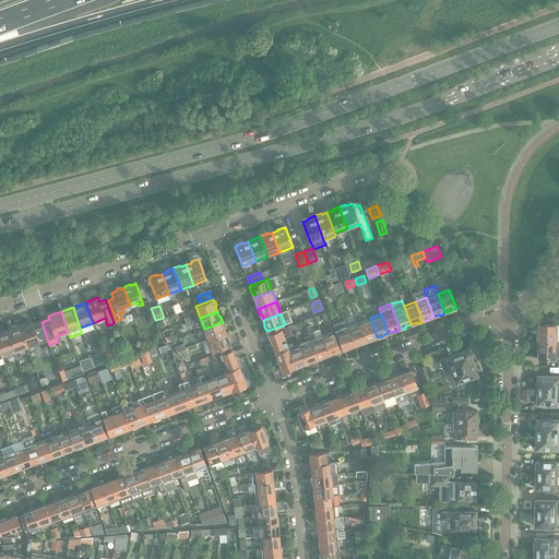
[(193,324),(190,317),(185,319),(188,326),(193,324)]
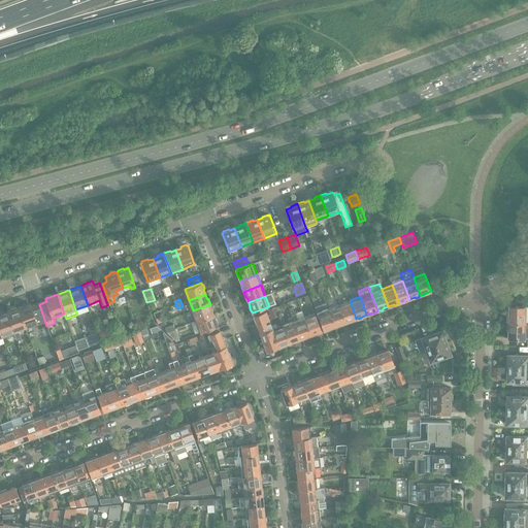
[(356,319),(350,300),(338,304),(345,323),(351,321),(352,322),(355,321),(355,319),(356,319)]
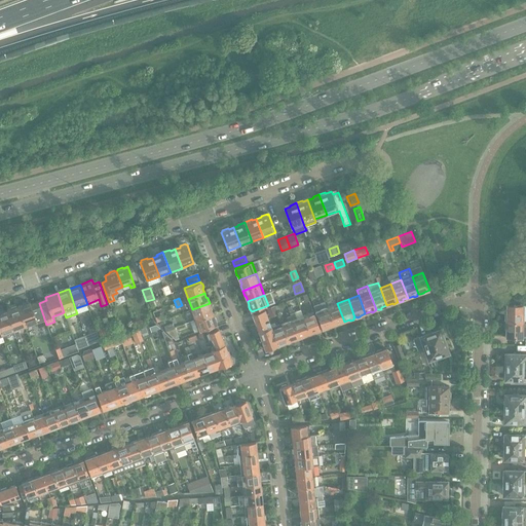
[(30,303),(19,307),(25,327),(37,323),(39,328),(46,325),(39,303),(31,306),(30,303)]
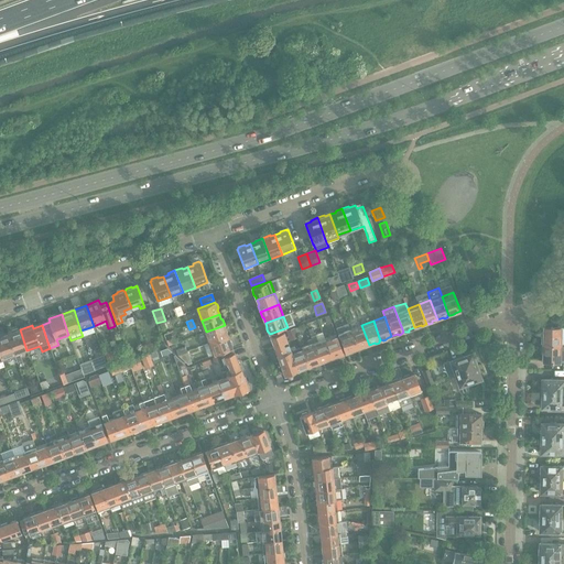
[(206,332),(210,343),(228,337),(226,332),(227,331),(225,325),(206,332)]
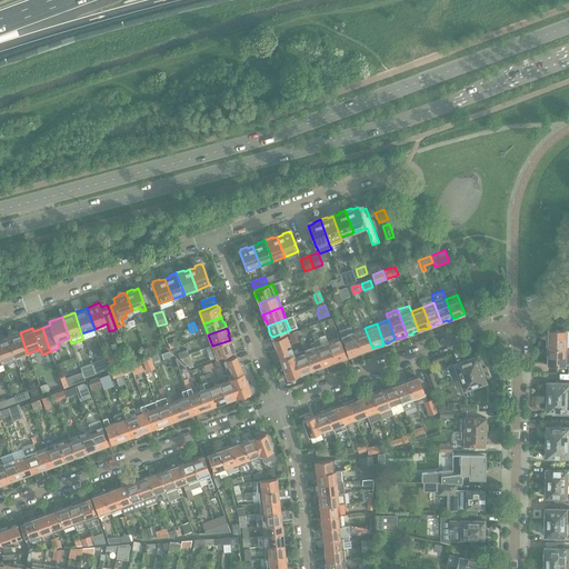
[(365,328),(353,332),(360,352),(362,351),(363,352),(367,351),(367,349),(372,348),(365,328)]
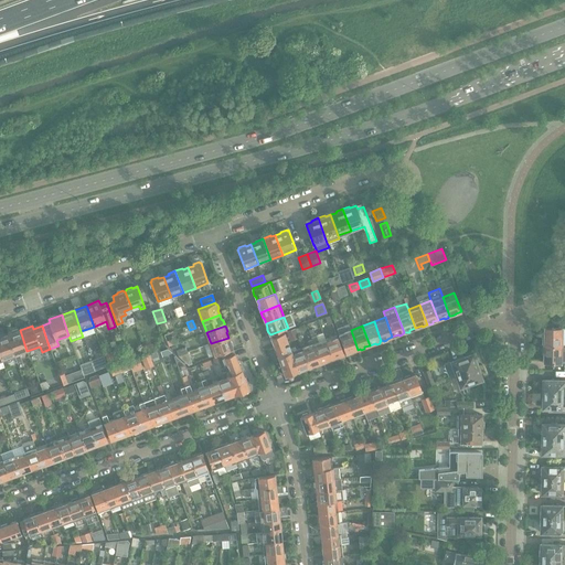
[(544,345),(563,347),(564,345),(564,328),(546,328),(546,337),(544,337),(544,345)]
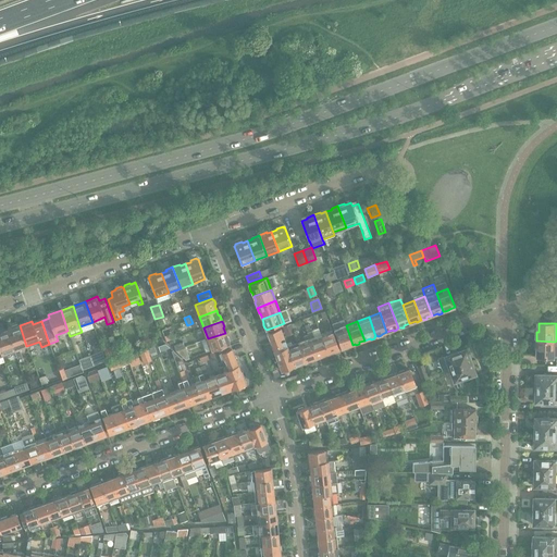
[(20,325),(7,330),(14,350),(17,359),(22,357),(19,348),(26,346),(20,325)]
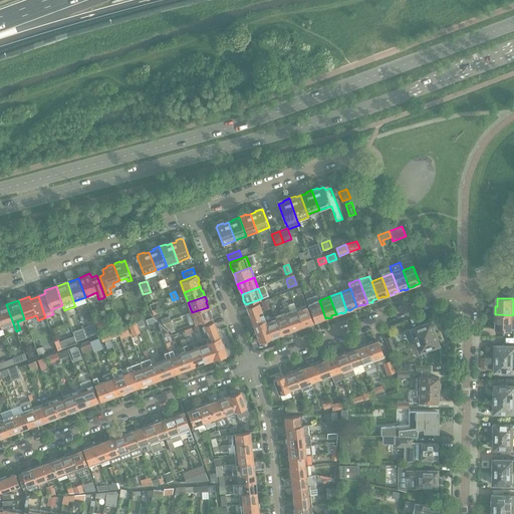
[(282,302),(285,312),(292,330),(297,328),(298,329),(301,328),(302,326),(296,309),(294,304),(287,306),(285,300),(282,302)]
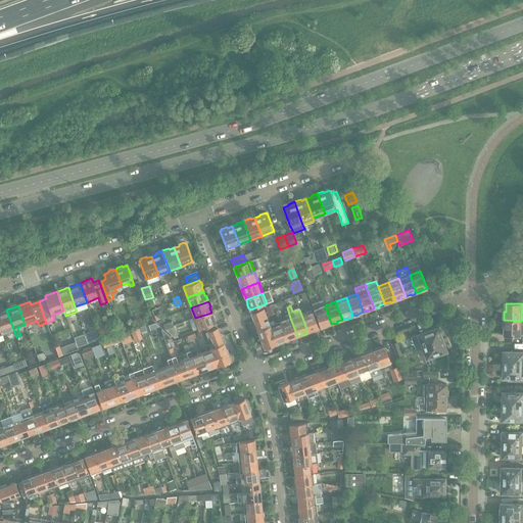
[(331,324),(325,305),(314,310),(321,327),(326,325),(327,326),(330,325),(331,324)]
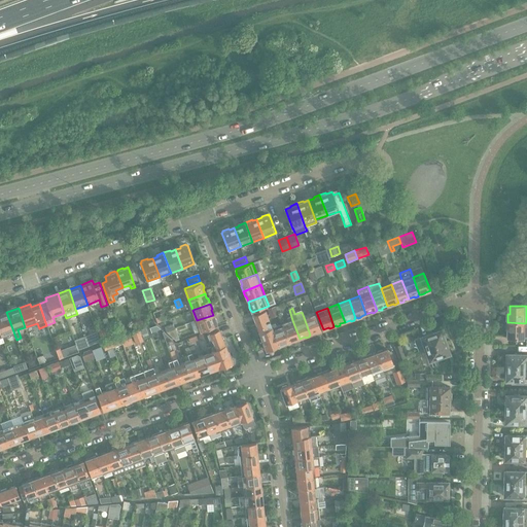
[(269,350),(279,346),(272,328),(266,310),(253,315),(266,349),(269,350)]
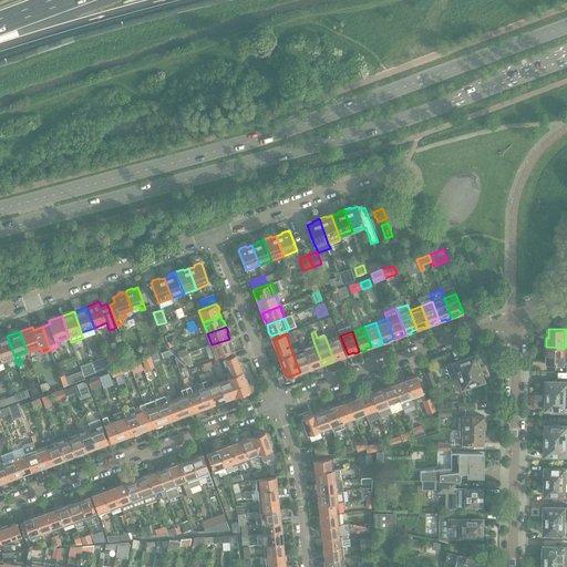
[(7,336),(0,338),(0,353),(2,361),(14,357),(7,336)]
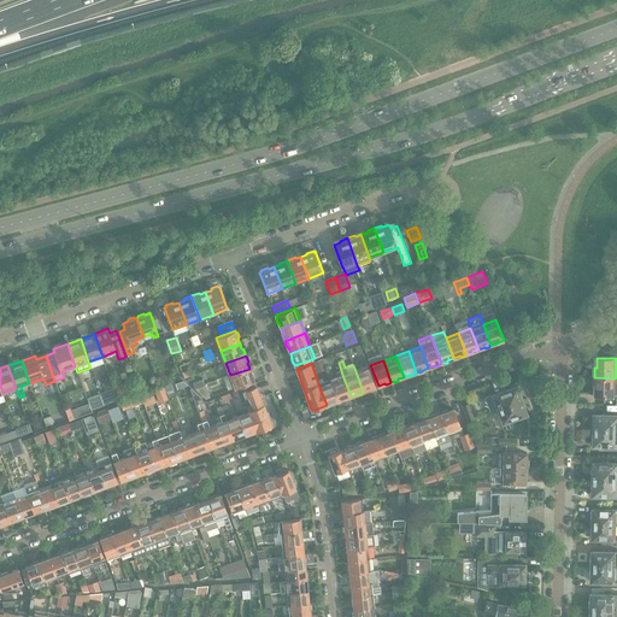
[(368,366),(356,371),(363,392),(365,392),(366,392),(370,391),(370,389),(376,387),(368,366)]
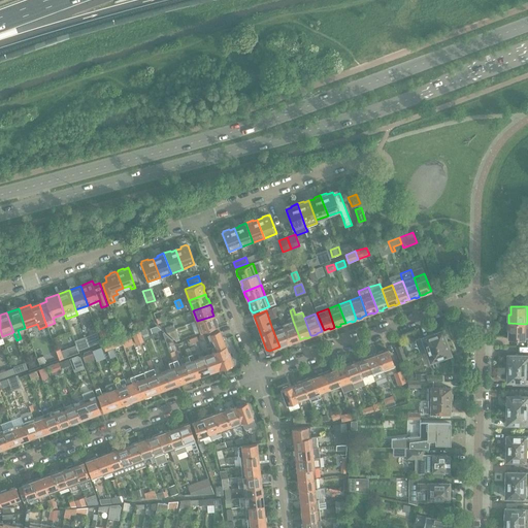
[(213,316),(197,321),(195,322),(199,333),(218,326),(217,325),(218,323),(217,320),(215,319),(213,316)]
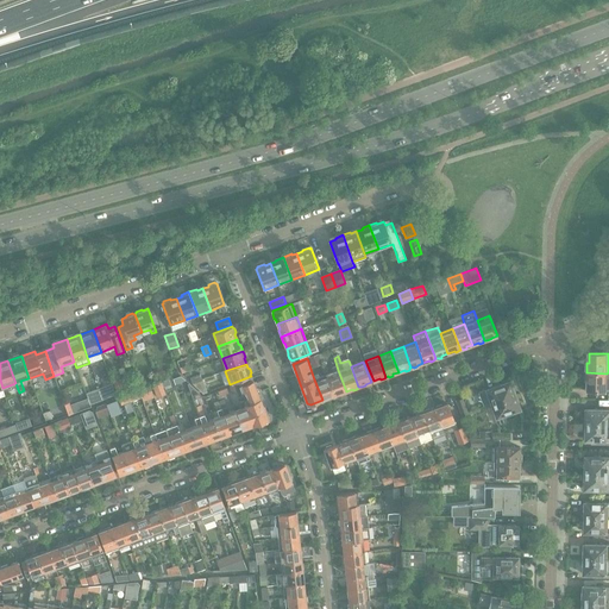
[(346,391),(338,370),(326,375),(334,396),(337,395),(338,396),(341,395),(341,393),(346,391)]
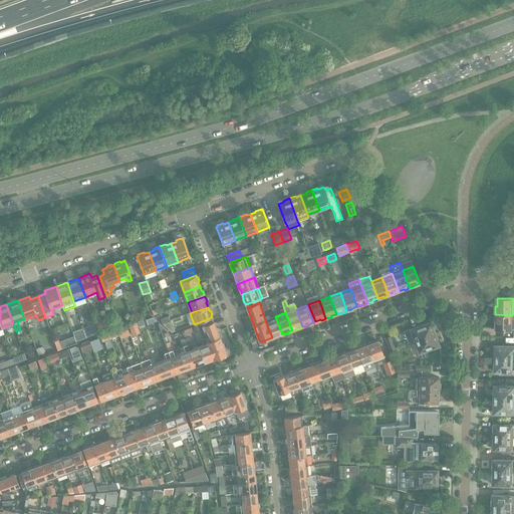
[(512,315),(495,314),(494,322),(496,322),(496,330),(512,331),(513,330),(513,320),(512,320),(512,315)]
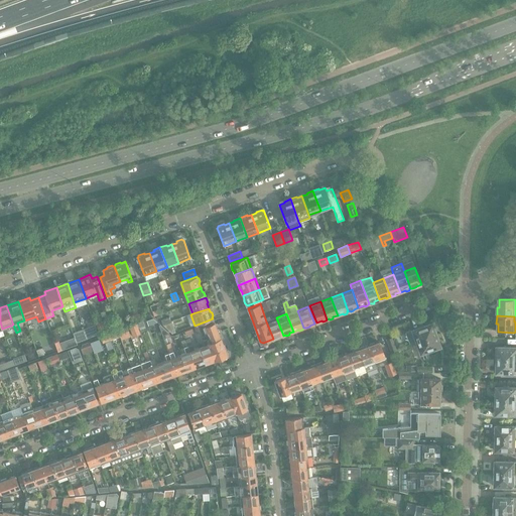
[(276,317),(266,321),(273,339),(278,338),(279,338),(282,337),(282,336),(283,336),(276,317)]
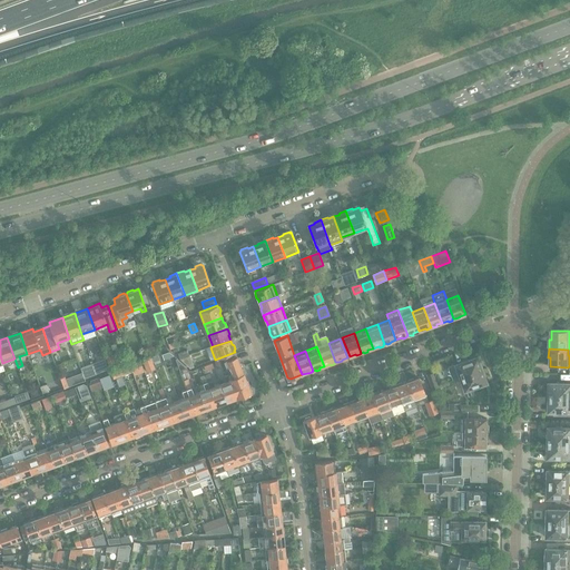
[(189,355),(180,359),(190,369),(194,367),(189,355)]
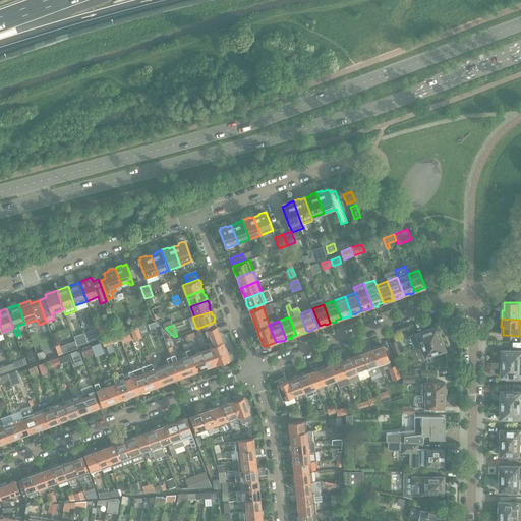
[(139,333),(137,326),(130,328),(132,335),(139,333)]
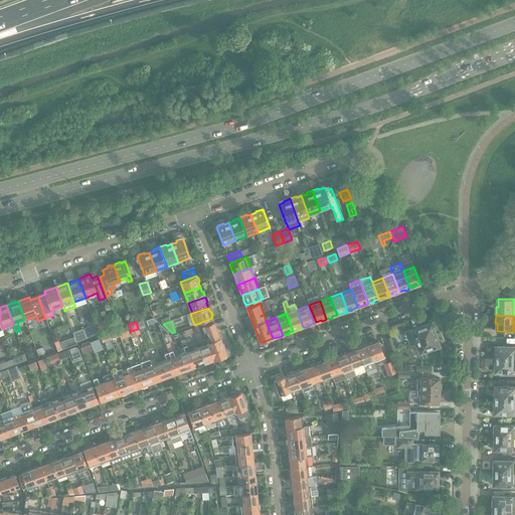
[(204,334),(206,339),(214,360),(226,355),(220,338),(219,338),(213,322),(204,326),(207,333),(204,334)]
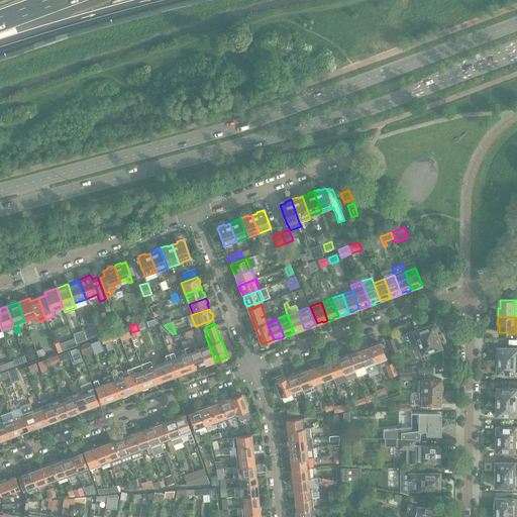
[(434,328),(432,323),(406,332),(411,344),(419,341),(438,334),(435,328),(434,328)]
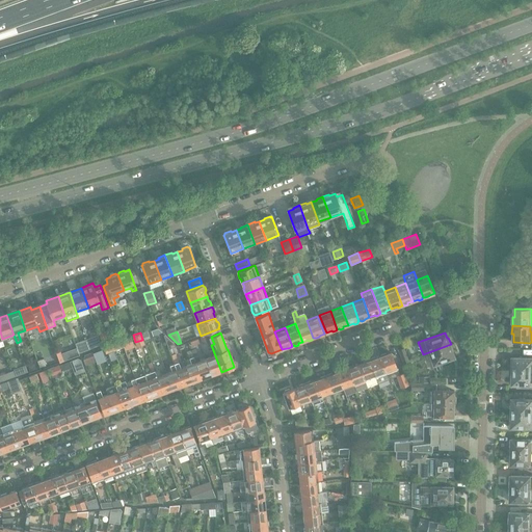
[(163,335),(167,346),(175,344),(165,335),(163,335)]
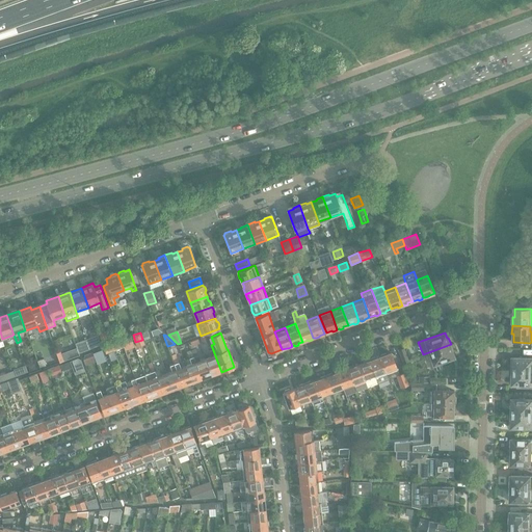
[(131,339),(124,341),(126,347),(133,344),(131,339)]
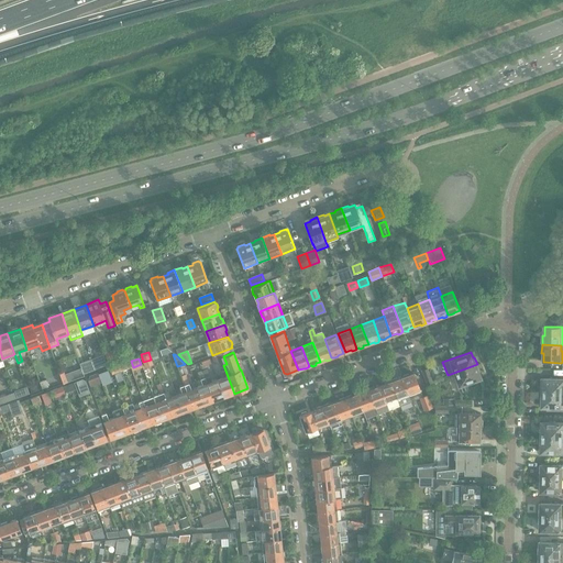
[(129,362),(119,365),(120,371),(131,366),(129,362)]
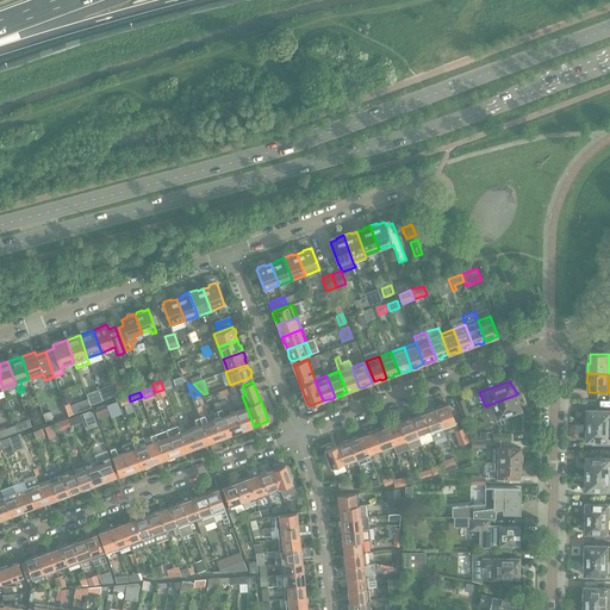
[(496,411),(497,418),(499,424),(504,422),(505,422),(505,421),(506,419),(506,418),(505,418),(505,416),(521,410),(518,404),(521,403),(517,394),(495,403),(498,411),(496,411)]
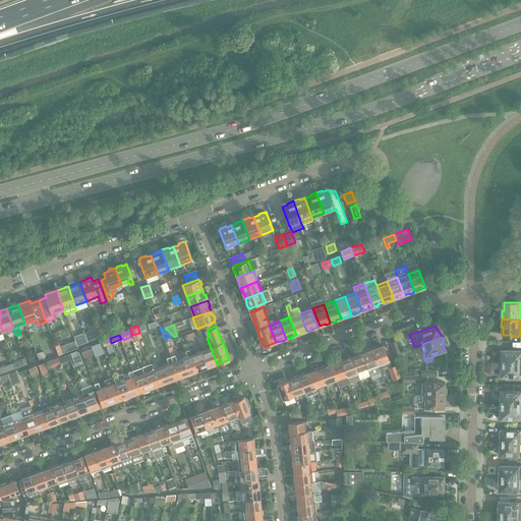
[(396,340),(390,342),(396,356),(401,354),(396,340)]
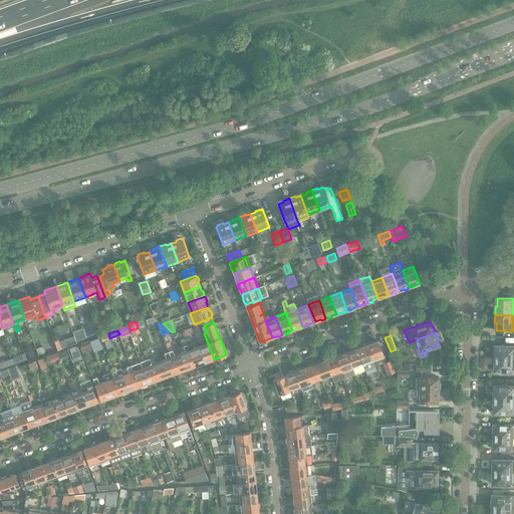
[(204,344),(199,346),(205,363),(211,361),(211,360),(214,359),(206,338),(202,339),(204,344)]
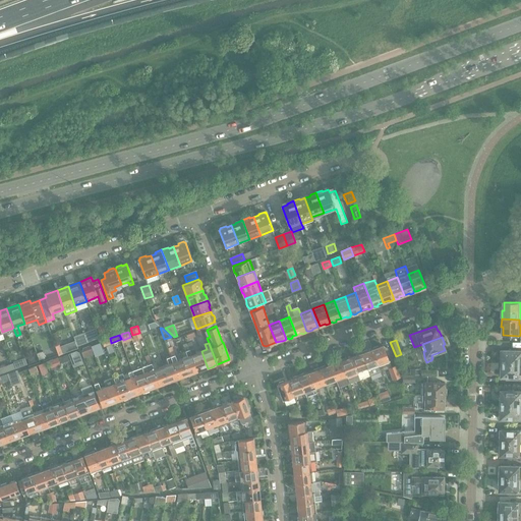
[(91,345),(82,348),(81,351),(83,357),(94,354),(91,345)]
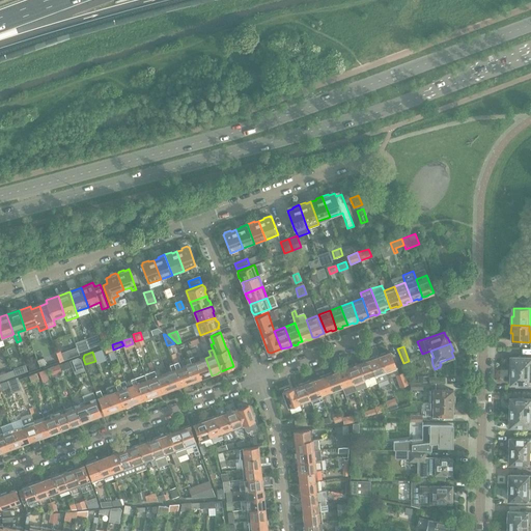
[(380,356),(386,372),(397,368),(391,352),(386,354),(384,353),(381,354),(380,356)]
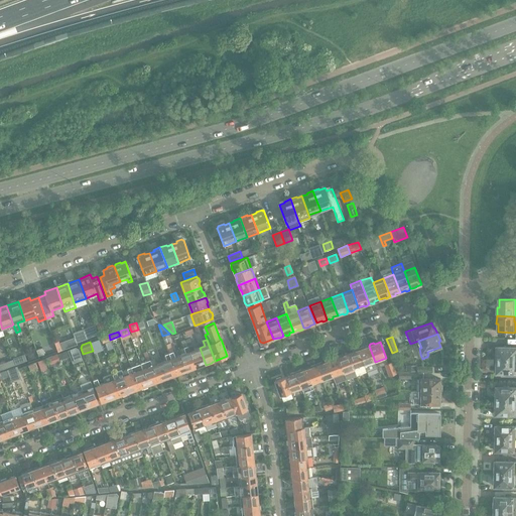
[(200,367),(206,365),(200,348),(194,350),(192,345),(187,346),(196,367),(199,366),(200,367)]
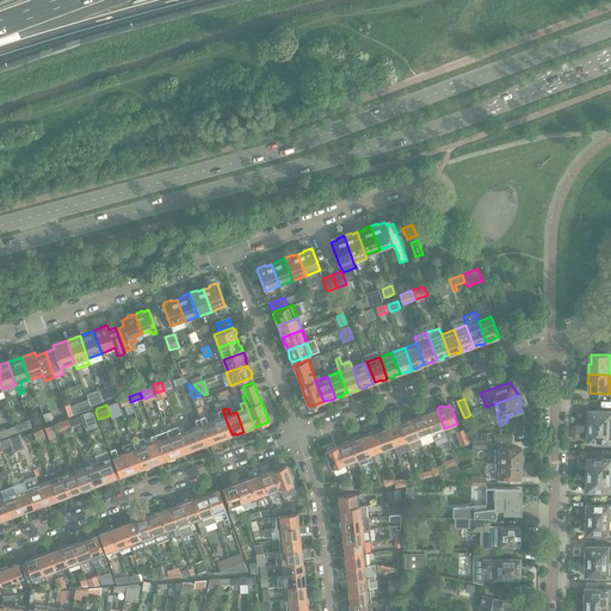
[(94,409),(81,413),(86,430),(99,426),(94,409)]
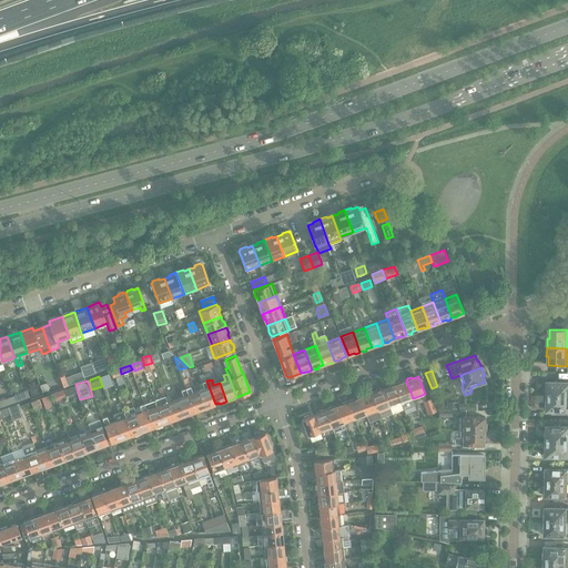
[(204,388),(199,391),(205,409),(212,407),(213,405),(215,404),(206,381),(202,383),(204,388)]
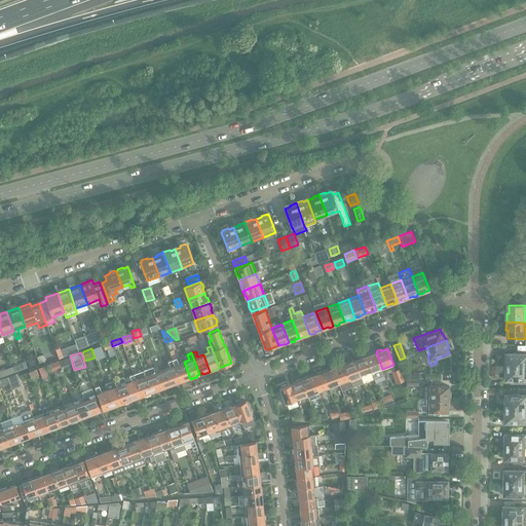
[(370,353),(365,355),(374,379),(384,375),(382,369),(376,352),(371,354),(370,353)]
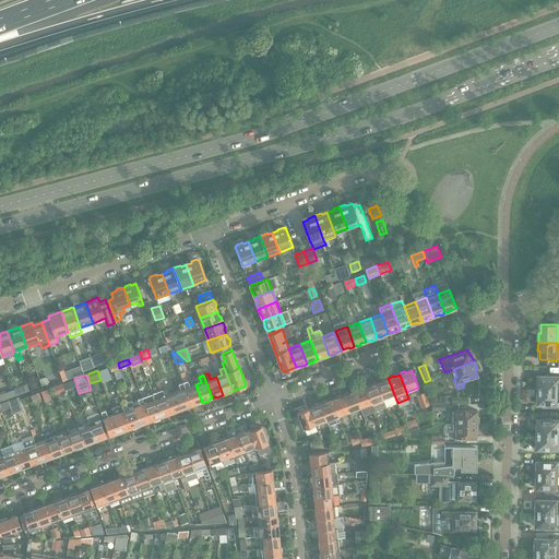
[(537,383),(537,390),(558,390),(558,376),(539,376),(539,381),(537,383)]
